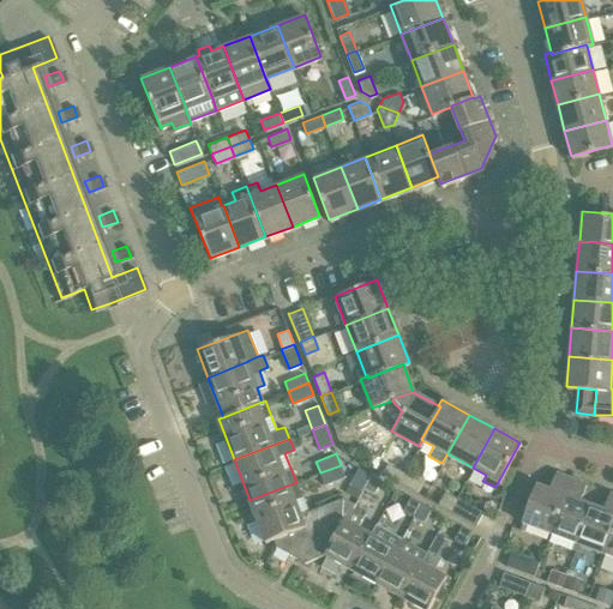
[(400,481),(404,471),(388,462),(383,471),(400,481)]
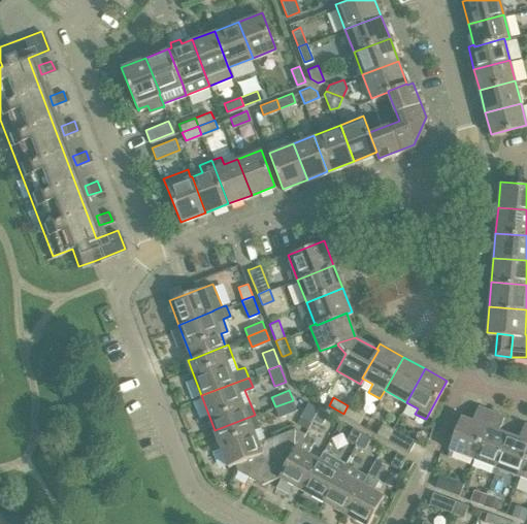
[(278,416),(296,410),(293,400),(275,406),(278,416)]
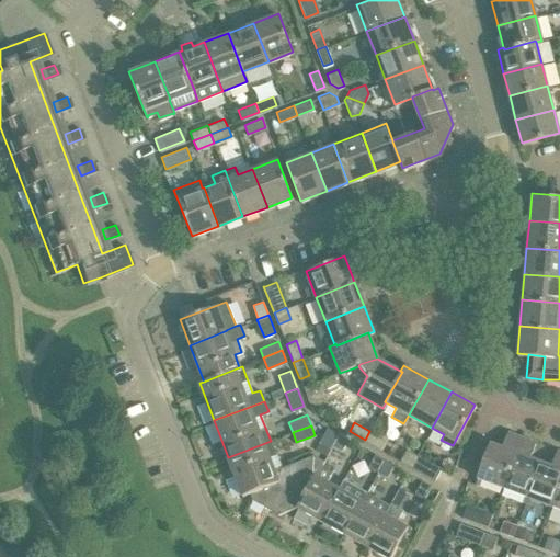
[(330,446),(339,432),(328,427),(320,441),(330,446)]
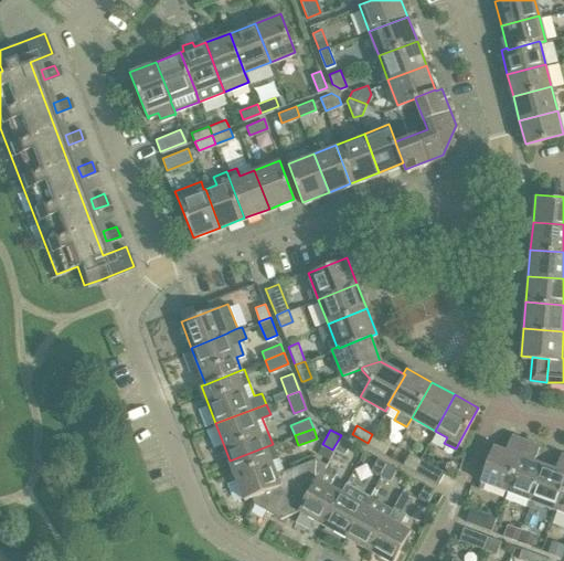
[(383,452),(389,443),(372,434),(368,443),(383,452)]
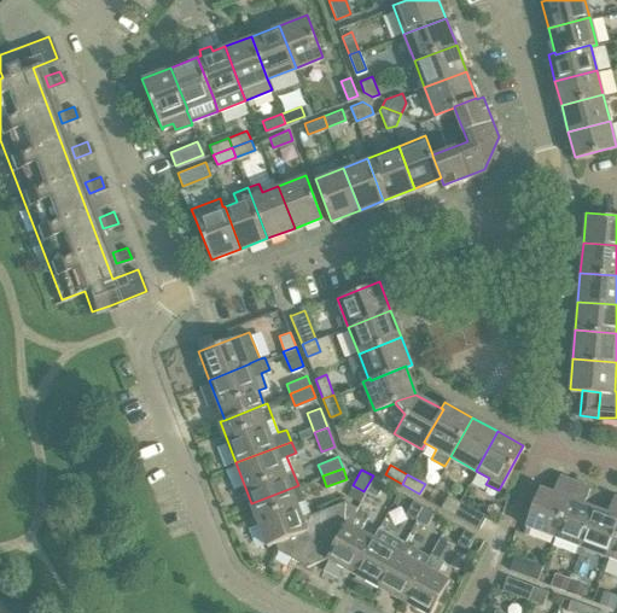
[(554,536),(574,480),(558,474),(552,491),(539,486),(524,525),(554,536)]
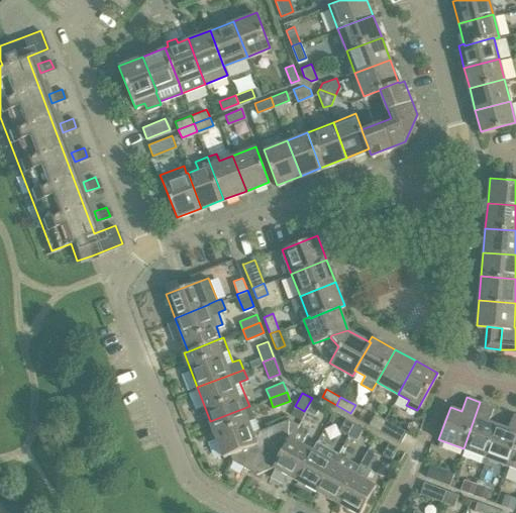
[(315,414),(321,403),(312,398),(306,409),(315,414)]
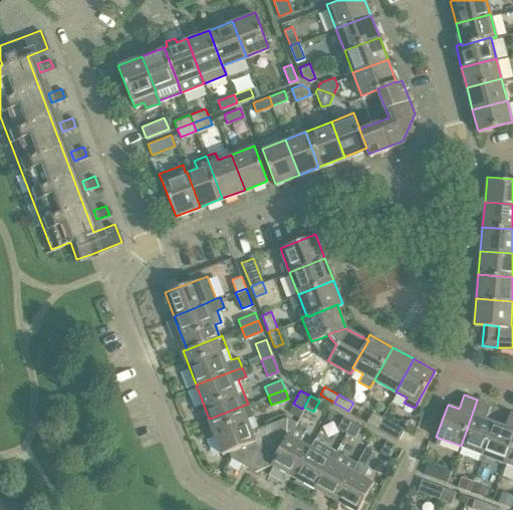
[(483,454),(494,423),(484,419),(490,404),(477,400),(461,446),(483,454)]
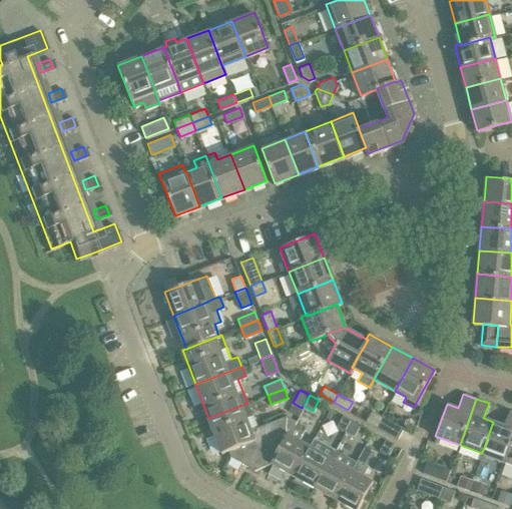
[(221,452),(228,450),(261,438),(257,426),(247,403),(208,418),(221,452)]
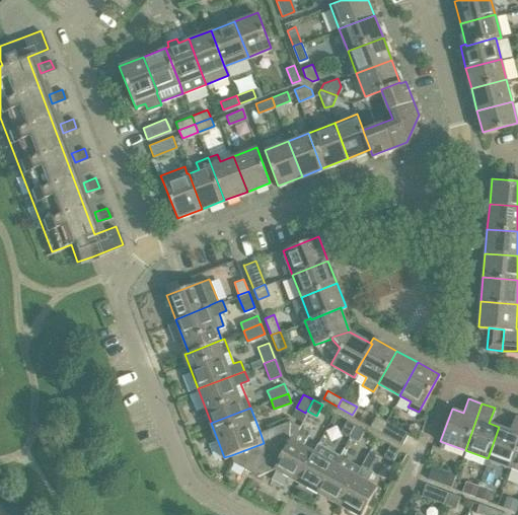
[(380,430),(386,420),(376,415),(370,425),(380,430)]
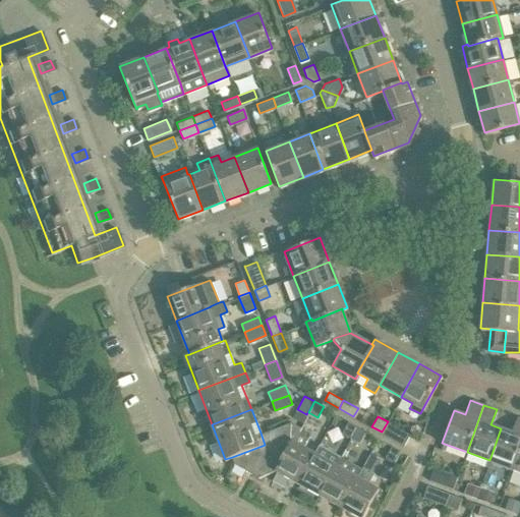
[(512,468),(519,444),(519,417),(516,416),(511,432),(501,428),(489,460),(512,468)]
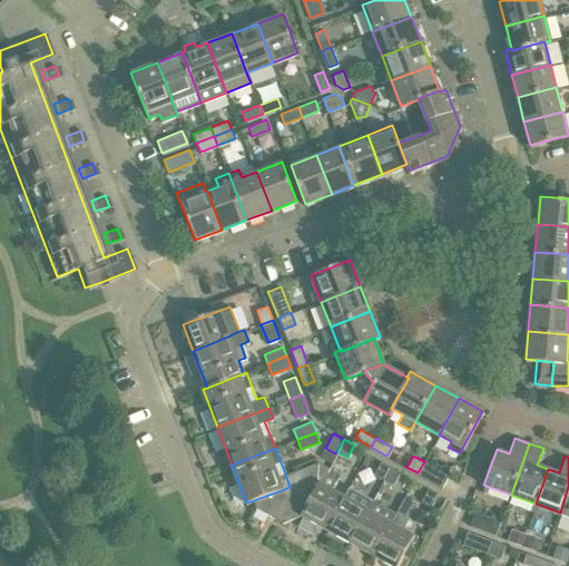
[(384,478),(391,466),(381,460),(374,472),(384,478)]
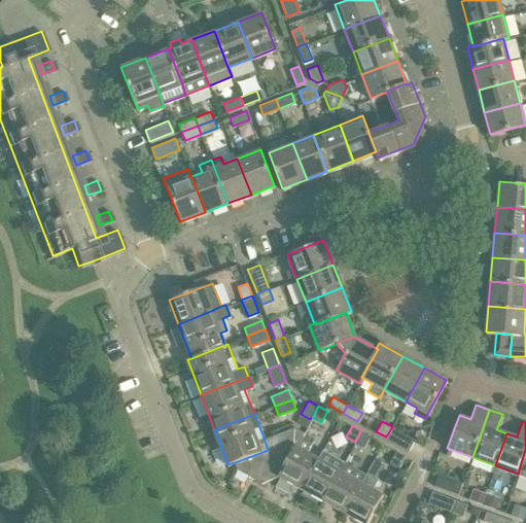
[(294,426),(264,438),(268,450),(235,462),(237,468),(261,482),(278,475),(279,476),(302,434),(303,436),(305,431),(294,426)]
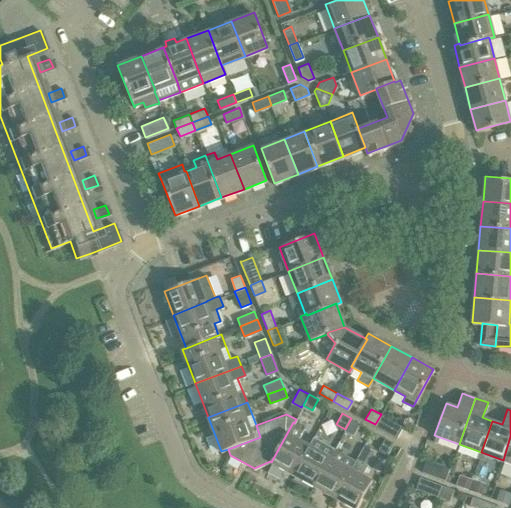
[(396,436),(402,426),(381,414),(375,424),(396,436)]
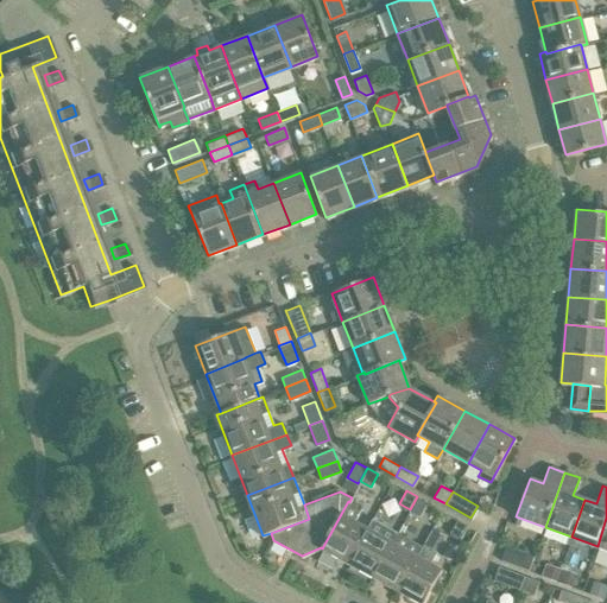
[(419,515),(428,501),(417,496),(410,509),(419,515)]
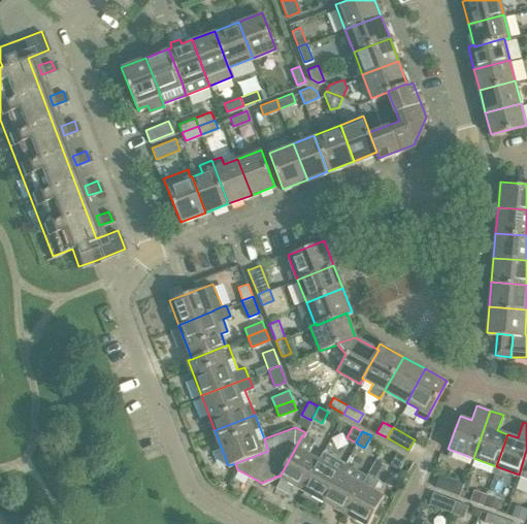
[(301,489),(319,458),(318,458),(307,452),(313,441),(303,436),(302,435),(280,477),(301,489)]
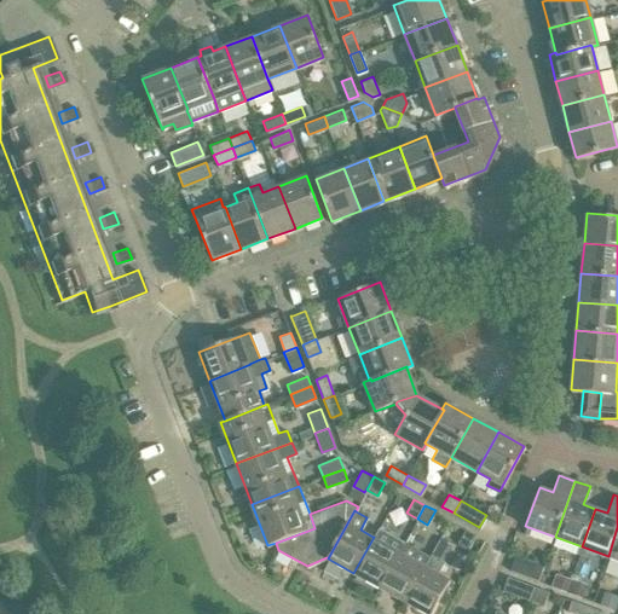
[(353,573),(380,586),(399,551),(398,551),(404,540),(377,527),(373,537),(374,537),(353,573)]
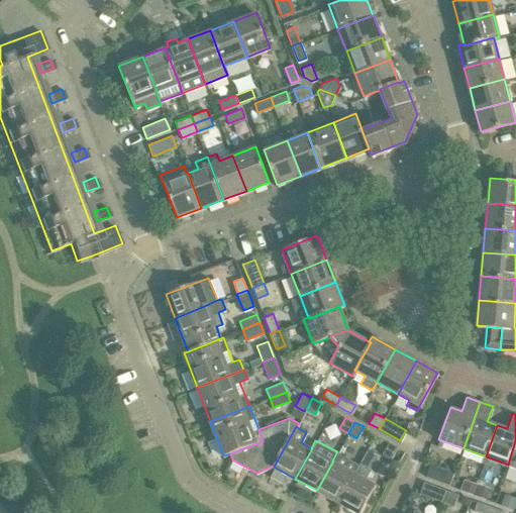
[(392,456),(398,445),(389,440),(383,452),(392,456)]
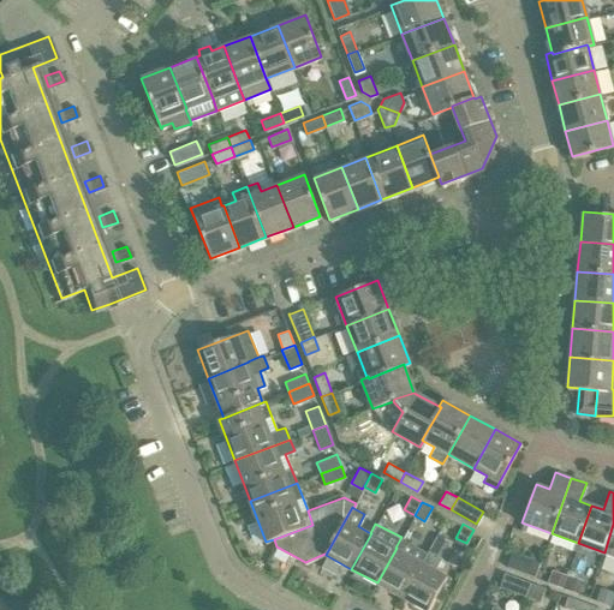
[(401,597),(427,551),(401,537),(395,548),(397,548),(377,582),(401,597)]
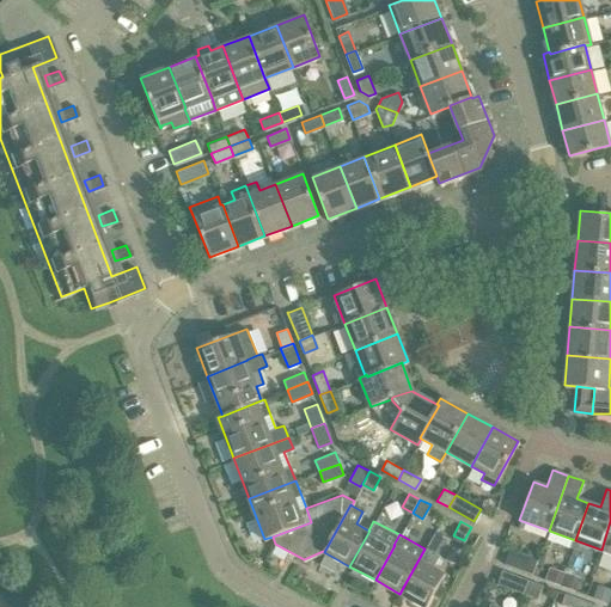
[(427,546),(425,549),(399,594),(423,606),(426,606),(446,574),(432,565),(439,553),(427,546)]
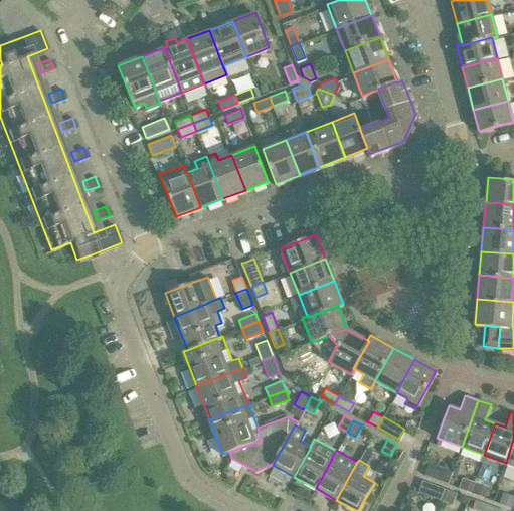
[(447,482),(451,471),(427,462),(423,473),(447,482)]
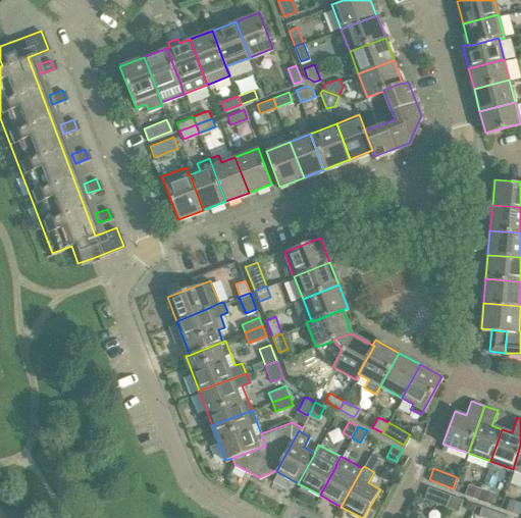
[(467,483),(464,493),(477,498),(480,487),(467,483)]
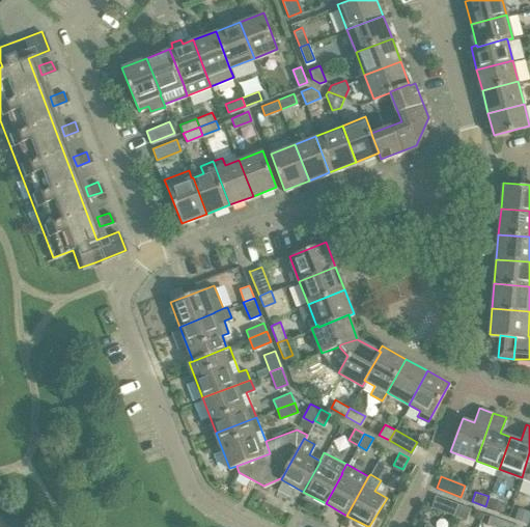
[(453,514),(457,502),(435,494),(430,505),(453,514)]
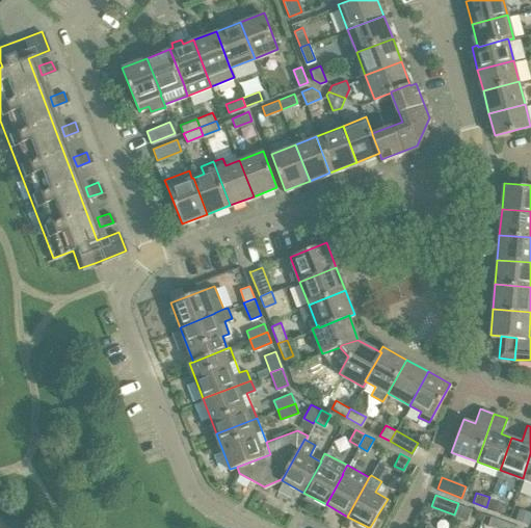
[(489,497),(486,507),(499,511),(502,501),(489,497)]
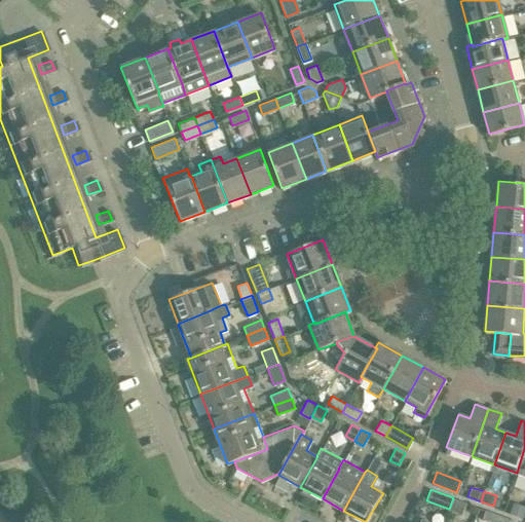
[(460,514),(464,501),(453,497),(449,509),(460,514)]
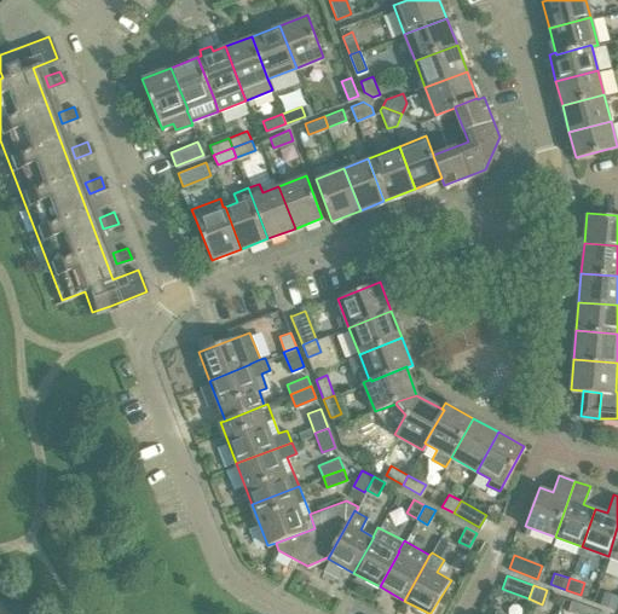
[(617,595),(604,590),(599,602),(614,608),(617,598),(617,595)]
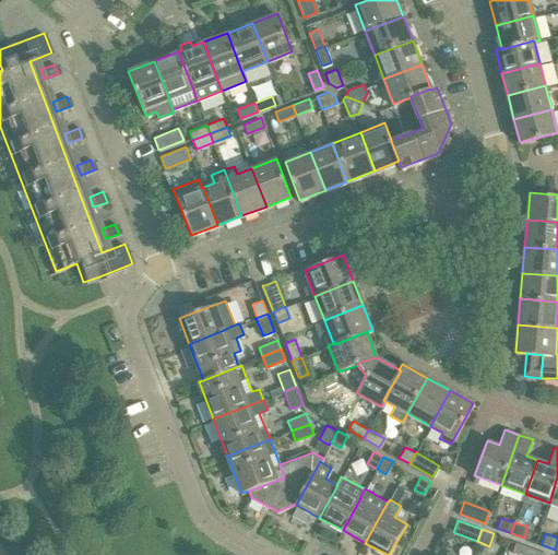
[(523,554),(531,554),(533,548),(514,541),(511,551),(523,554)]
